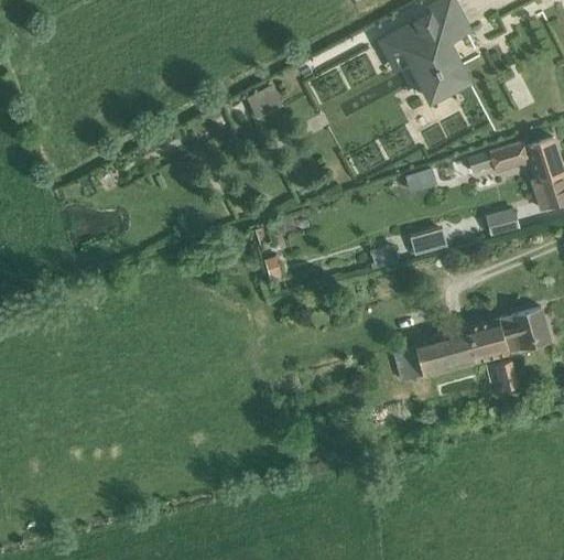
[(451,2),(377,41),(394,75),(409,67),(427,104),(468,82),(457,60),(454,61),(446,47),(467,35),(451,2)]
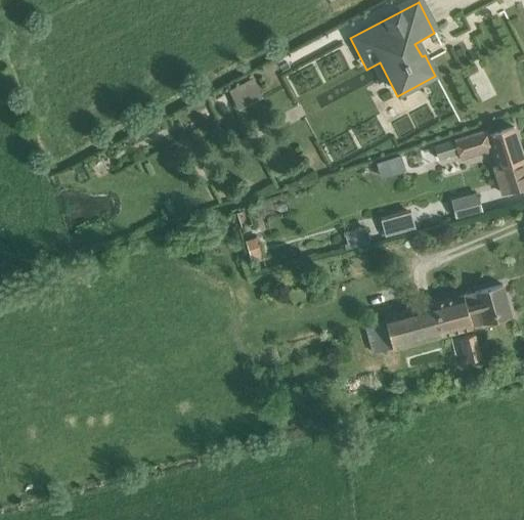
[(253,80),(229,92),(238,112),(263,98),(253,80)]
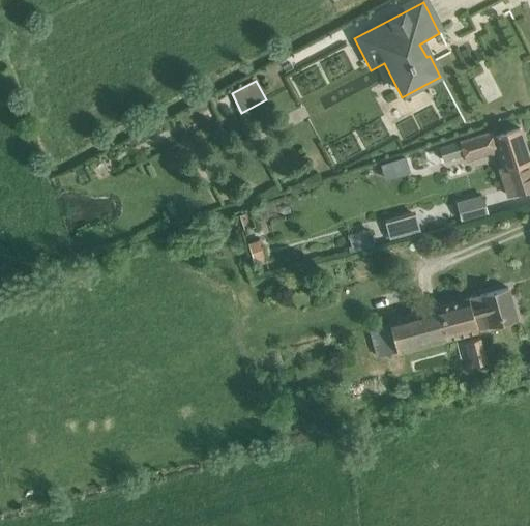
[(494,133),(440,150),(444,164),(465,157),(467,162),(491,154),(492,157),(499,155),(503,171),(499,172),(508,198),(529,191),(529,161),(520,130),(495,139),(494,133)]
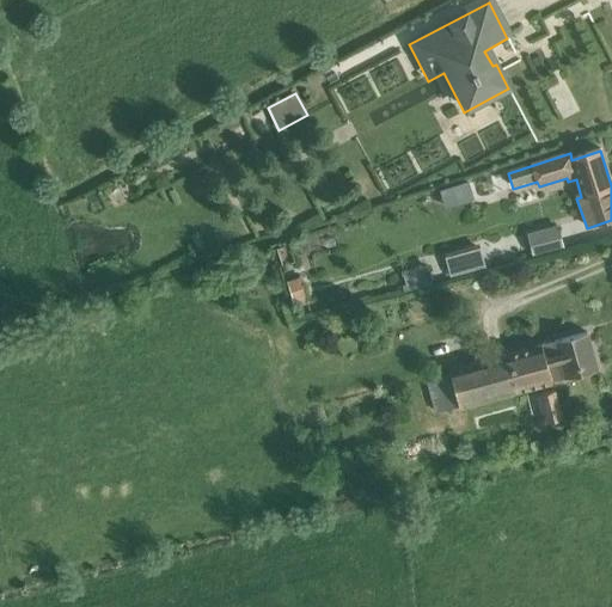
[(558,226),(527,234),(533,256),(563,247),(558,226)]
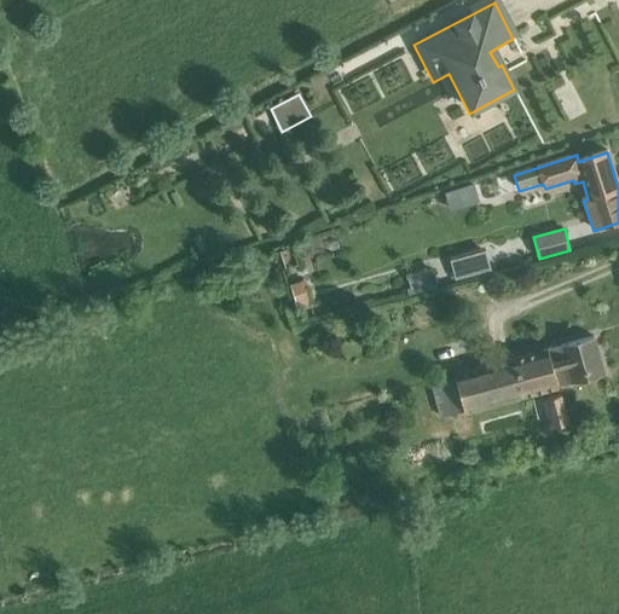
[(486,252),(449,262),(455,282),(492,271),(486,252)]
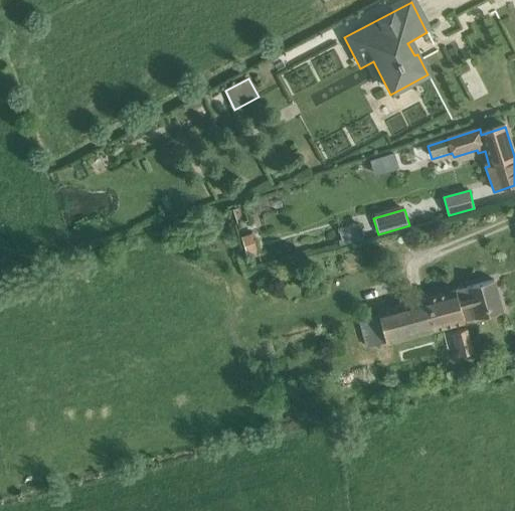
[(360,225),(338,230),(341,242),(363,237),(360,225)]
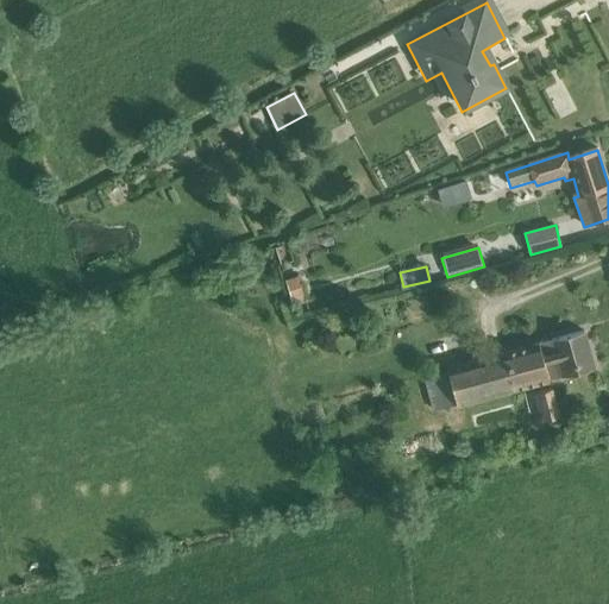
[(301,277),(287,282),(293,302),(308,297),(301,277)]
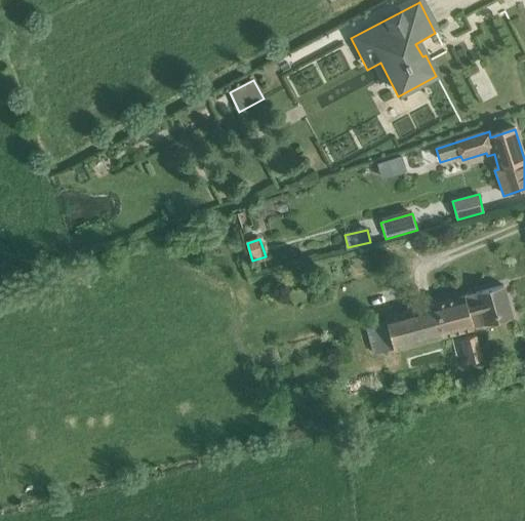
[(386,320),(365,326),(373,356),(394,350),(395,352),(513,319),(505,287),(385,317),(386,320)]
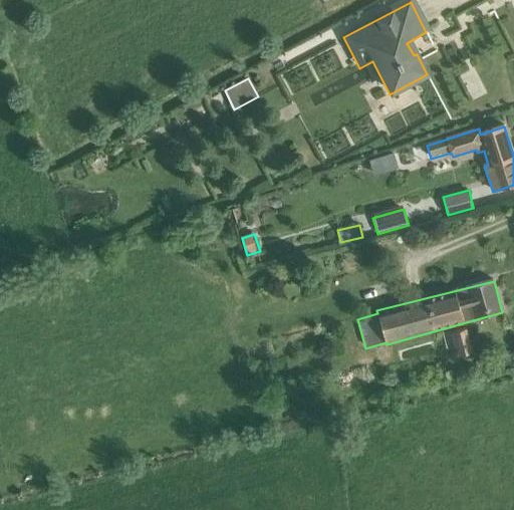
[(467,329),(452,333),(458,353),(453,354),(454,358),(473,352),(467,329)]
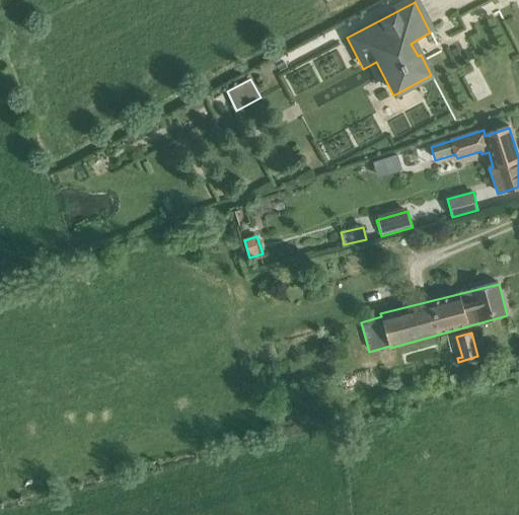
[(397,376),(389,348),(340,362),(348,390),(397,376)]
